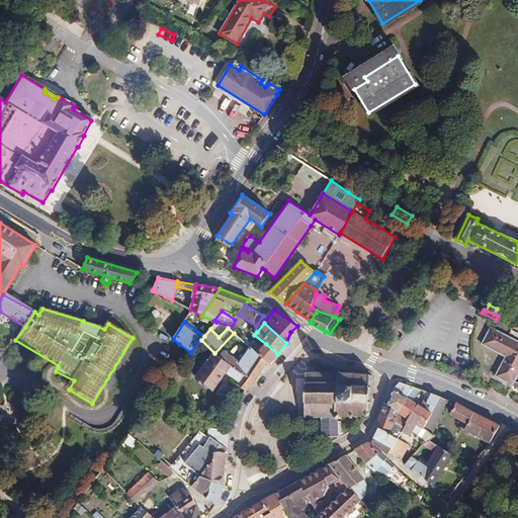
[(517,342),(516,341),(509,338),(491,328),(483,344),(506,357),(496,376),(517,387),(517,342)]
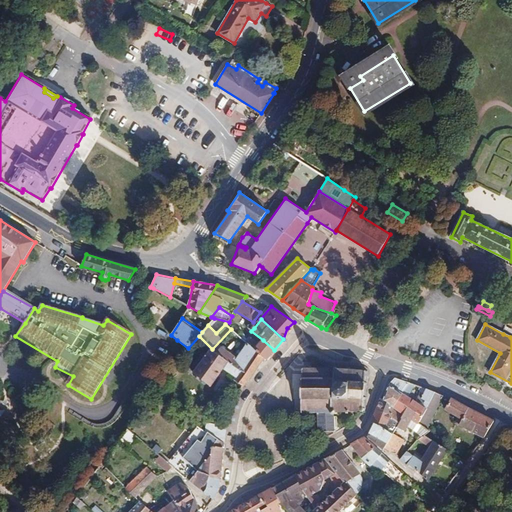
[(505,329),(503,334),(510,337),(511,332),(505,329)]
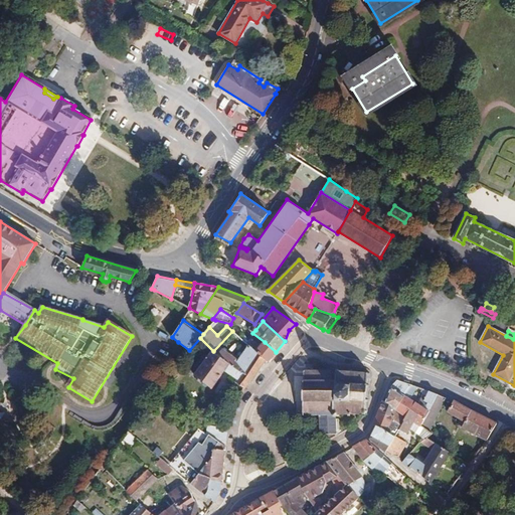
[(276,352),(265,342),(261,346),(252,340),(248,345),(265,360),(267,362),(276,352)]
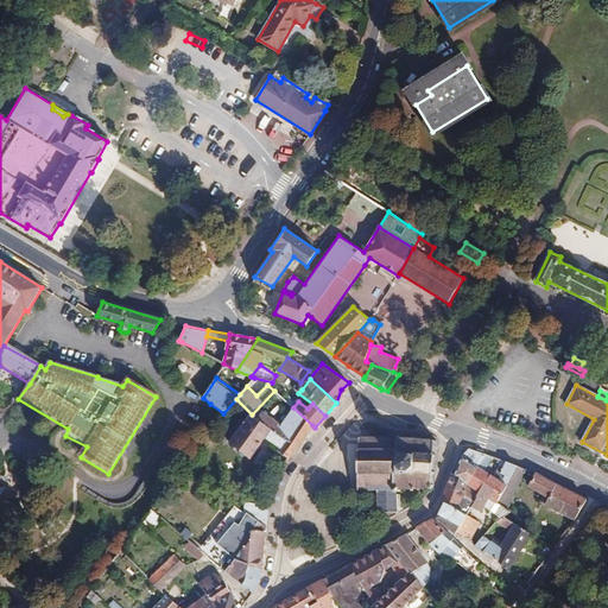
[(210,404),(195,423),(209,434),(223,413),(210,404)]
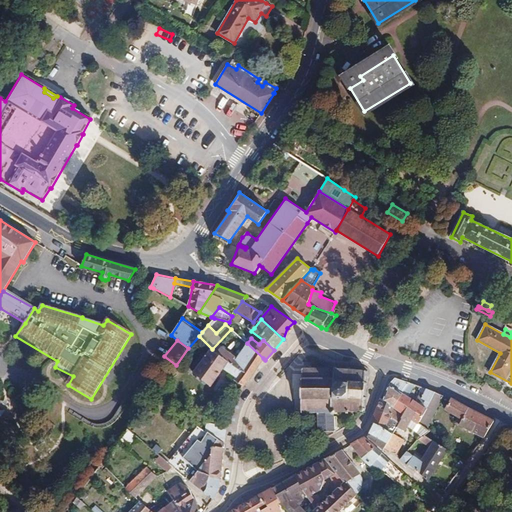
[(263,358),(247,343),(237,358),(221,346),(217,352),(252,377),(263,358)]
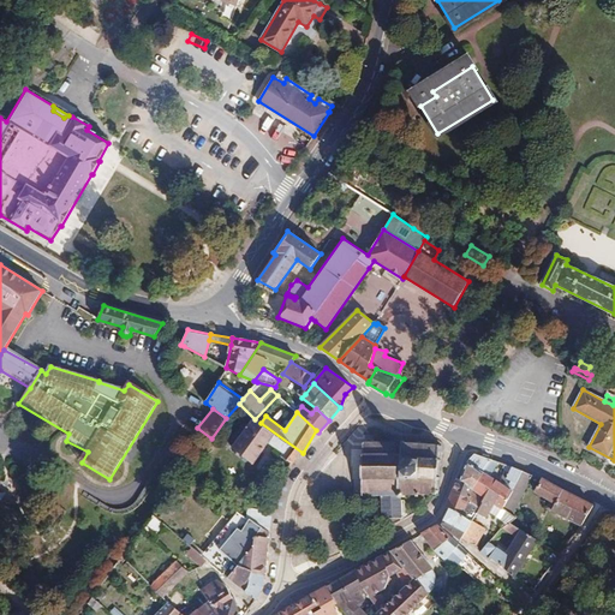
[(281,457),(293,464),(303,453),(261,423),(255,419),(254,418),(233,448),(254,464),(269,442),(284,453),(281,457)]
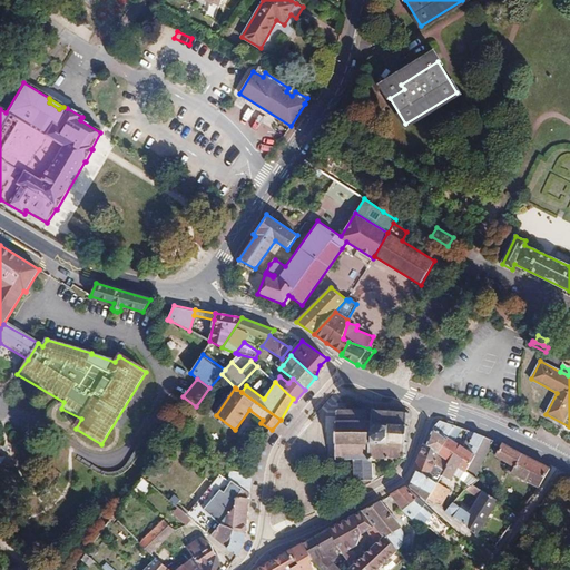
[(389,411),(390,409),(386,409),(386,411),(374,410),(374,408),(371,408),(371,411),(335,410),(335,421),(333,421),(333,424),(334,424),(334,441),(333,441),(333,443),(335,443),(335,459),(353,459),(353,461),(354,461),(354,479),(353,479),(353,481),(354,481),(354,482),(355,482),(355,481),(371,481),(372,481),(373,481),(373,479),(375,479),(375,463),(372,463),(372,458),(384,458),(384,460),(387,460),(387,458),(406,458),(406,453),(405,453),(406,444),(408,441),(406,441),(408,428),(408,425),(408,415),(409,415),(409,412),(406,412),(408,411),(404,411),(404,412),(389,411)]
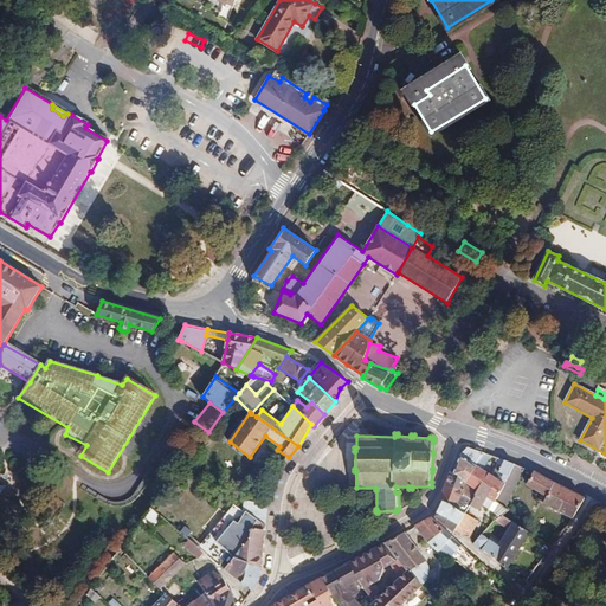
[(461,455),(476,465),(484,453),(468,447),(461,455)]
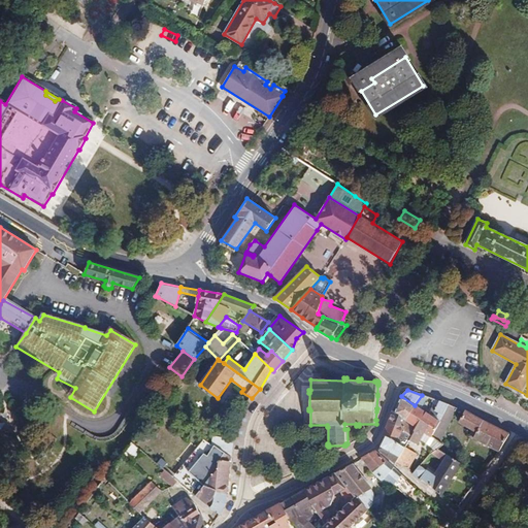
[(415,405),(421,409),(428,397),(422,395),(415,405)]
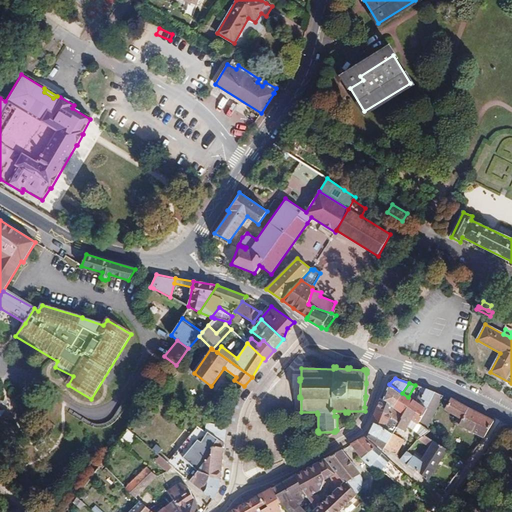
[(381,398),(377,407),(390,414),(389,416),(399,423),(404,414),(394,406),(402,393),(389,384),(383,399),(381,398)]
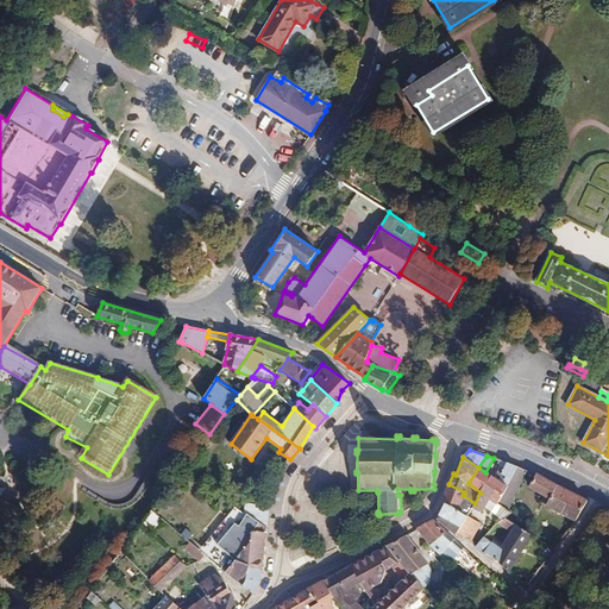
[(507,463),(501,475),(512,479),(518,466),(507,463)]
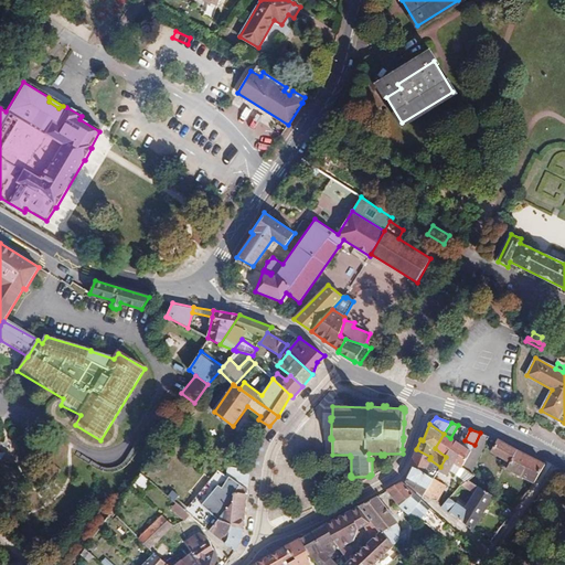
[(470,473),(490,437),(480,433),(475,445),(471,451),(461,467),(470,473)]
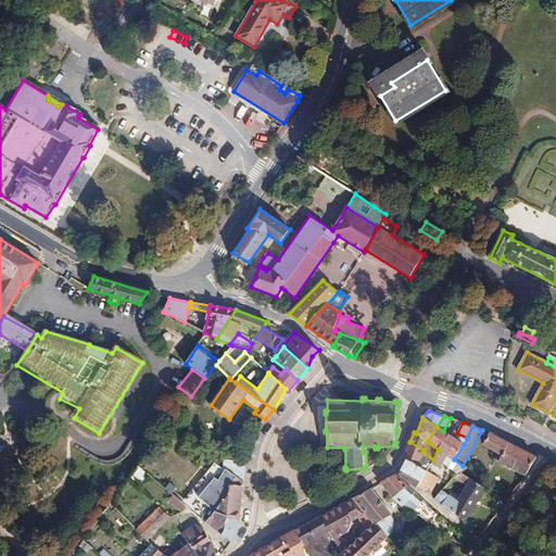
[(453,470),(457,475),(460,472),(466,468),(463,466),(454,459),(464,444),(443,431),(437,427),(428,441),(439,450),(433,459),(431,464),(440,469),(443,464),(453,470)]
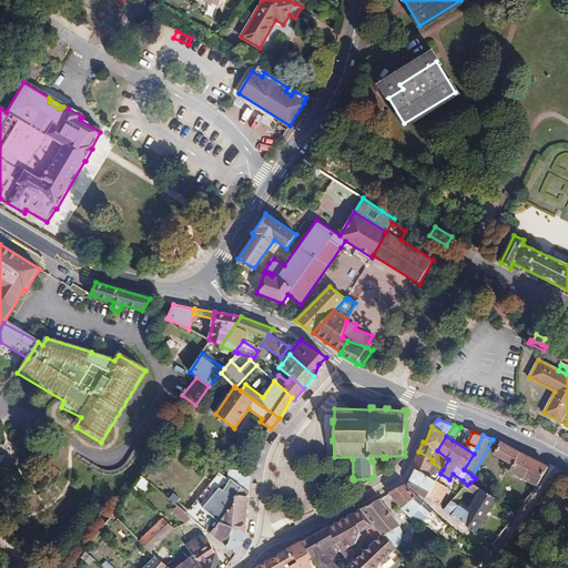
[(500,443),(494,455),(513,465),(509,472),(537,486),(547,467),(519,454),(500,443)]
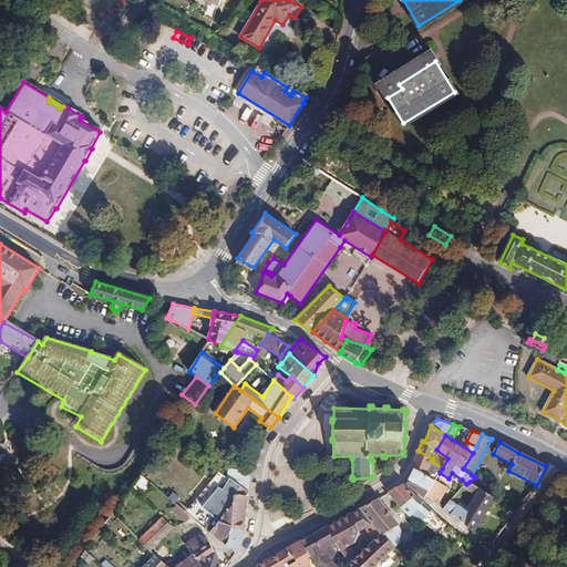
[(413,470),(414,468),(425,475),(434,482),(435,481),(440,473),(442,468),(431,461),(432,459),(418,451),(411,468),(413,470)]
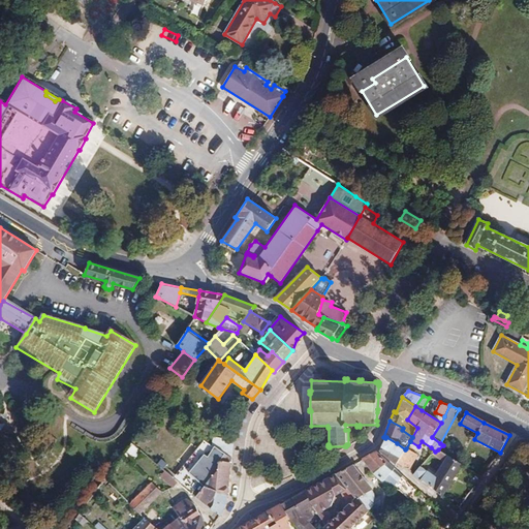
[(215,446),(232,458),(235,441),(213,437),(212,444),(215,446)]
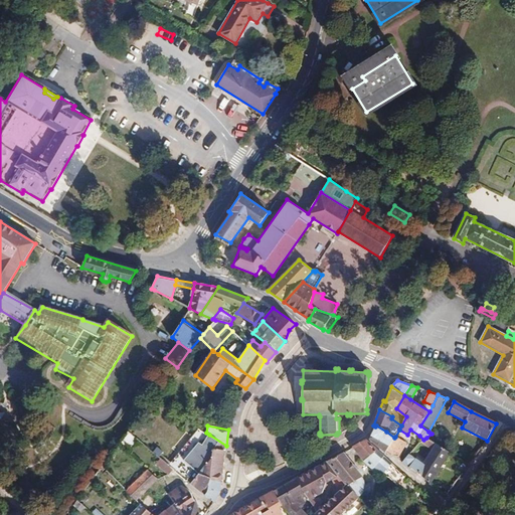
[(369,440),(385,453),(386,452),(394,438),(386,432),(376,425),(375,426),(372,433),(373,433),(369,440)]
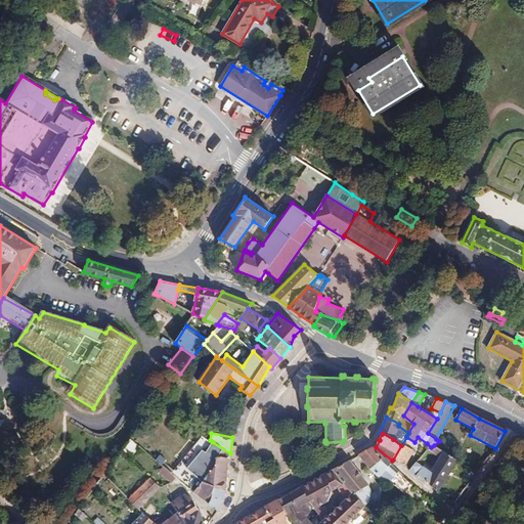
[(181,463),(187,469),(178,479),(190,489),(199,478),(203,482),(216,487),(225,491),(230,453),(213,442),(210,440),(203,436),(181,463)]
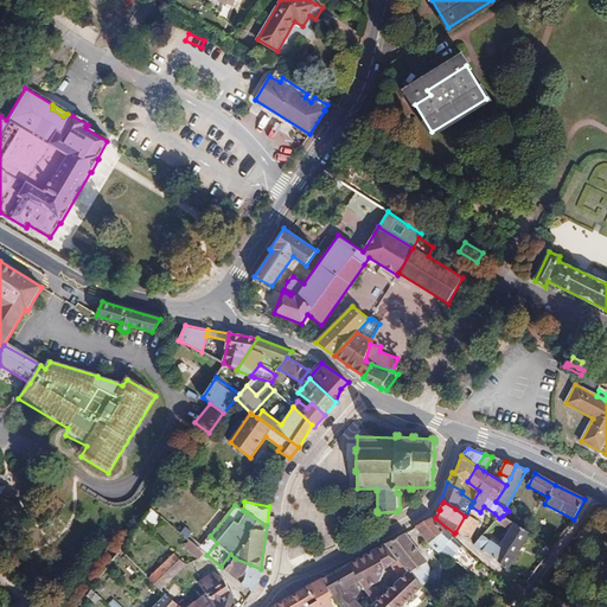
[(154,511),(148,518),(157,524),(163,517),(154,511)]
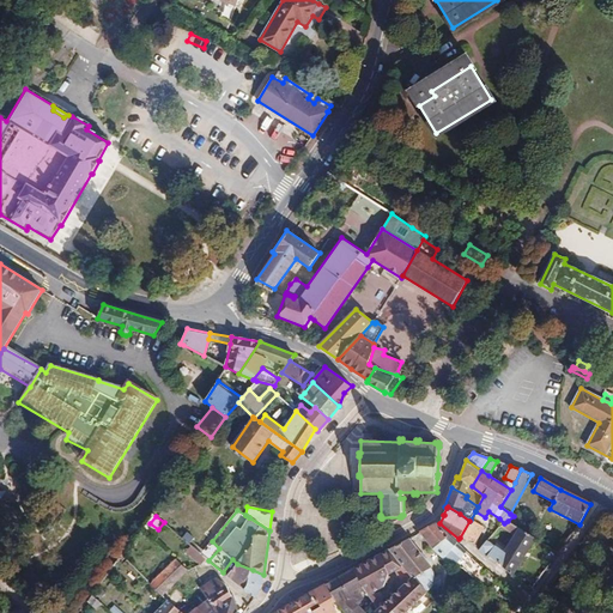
[(484,528),(471,520),(469,521),(460,538),(466,542),(474,544),(484,528)]
